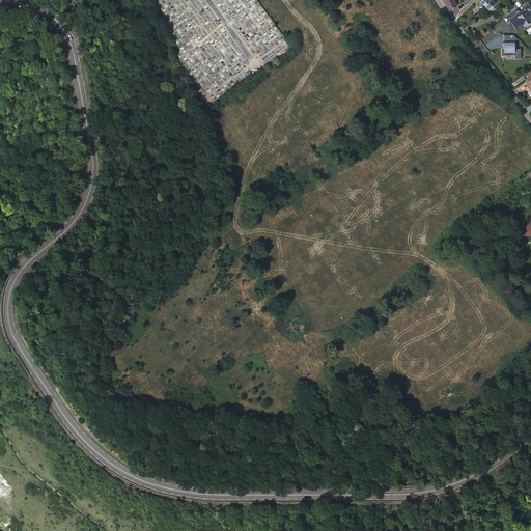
[(443,0),(449,10),(459,4),(457,0),(443,0)]
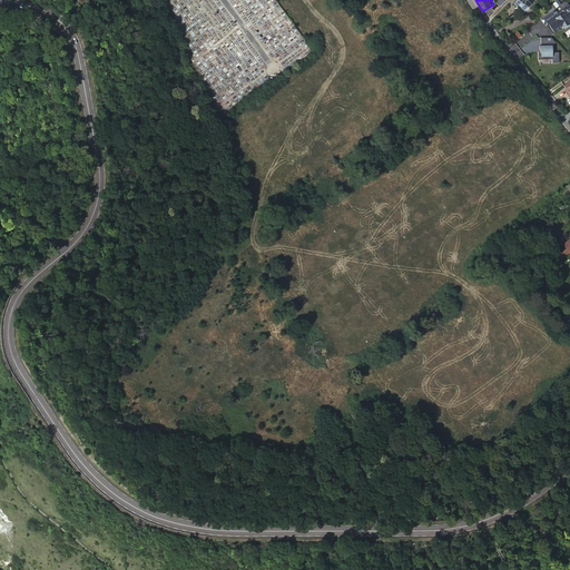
[(503,1),(504,0),(499,0),(493,7),(495,9),(498,8),(503,1)]
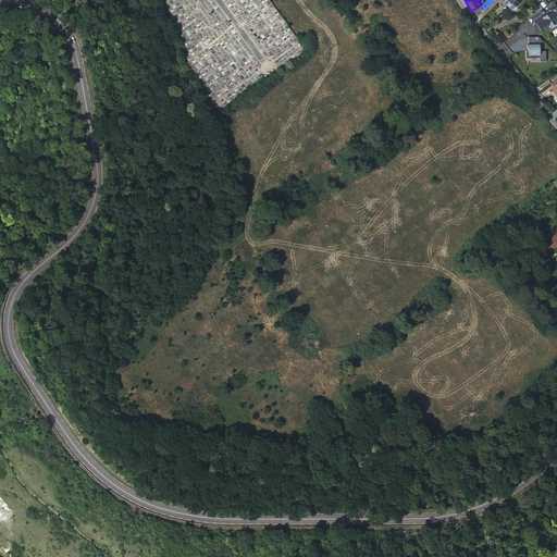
[(506,0),(504,3),(507,5),(508,4),(510,7),(515,10),(523,0),(522,0),(506,0)]
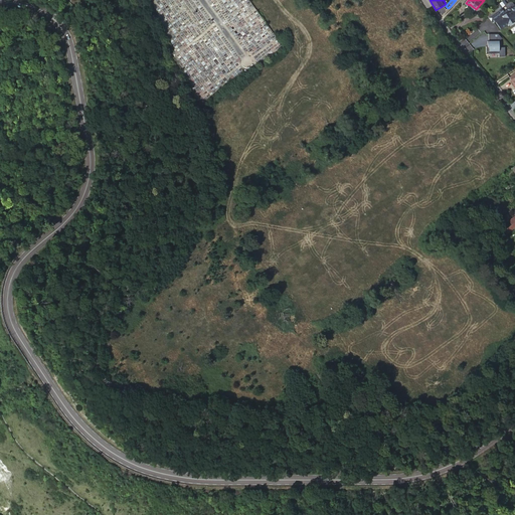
[(501,8),(499,5),(487,14),(489,17),(494,13),(501,8)]
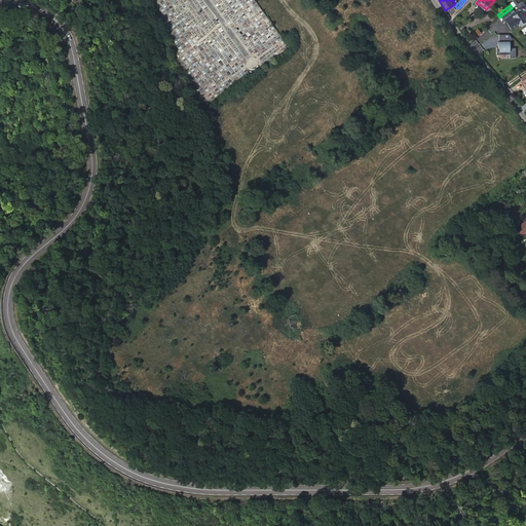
[(525,5),(524,7),(524,5),(519,9),(520,11),(513,15),(514,17),(511,20),(506,22),(512,29),(518,25),(525,20),(525,19),(525,5)]
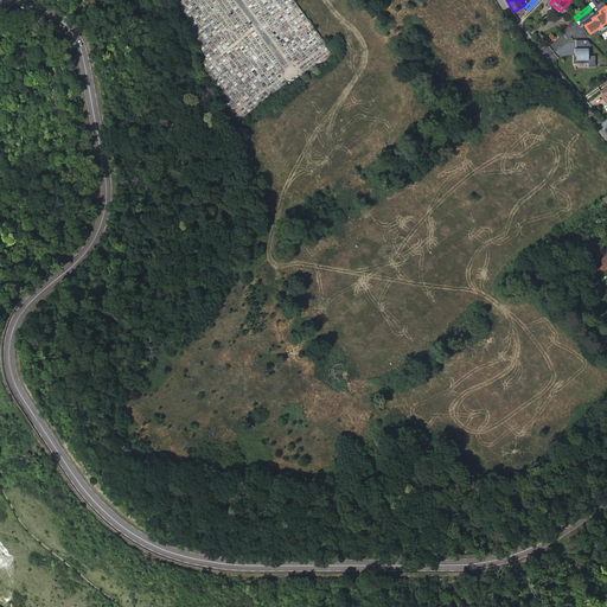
[(593,12),(590,10),(582,16),(576,20),(580,25),(590,17),(589,14),(593,12)]
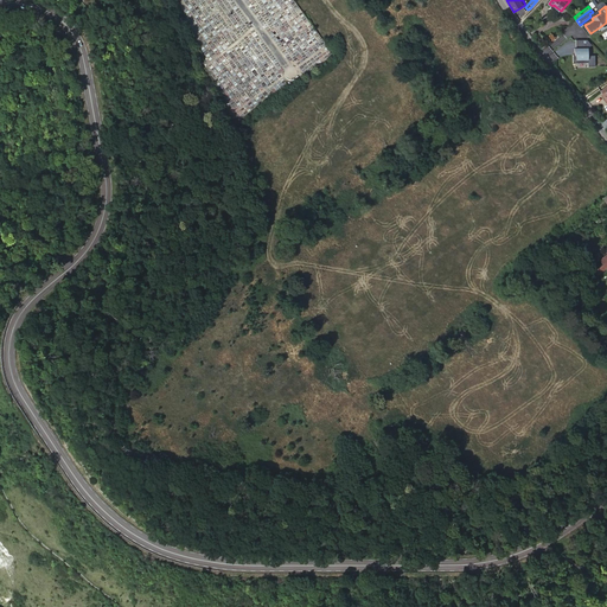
[(587,39),(576,40),(576,49),(575,49),(575,51),(576,51),(576,55),(573,55),(574,63),(588,63),(588,66),(595,66),(595,56),(588,56),(588,49),(592,45),(587,39)]
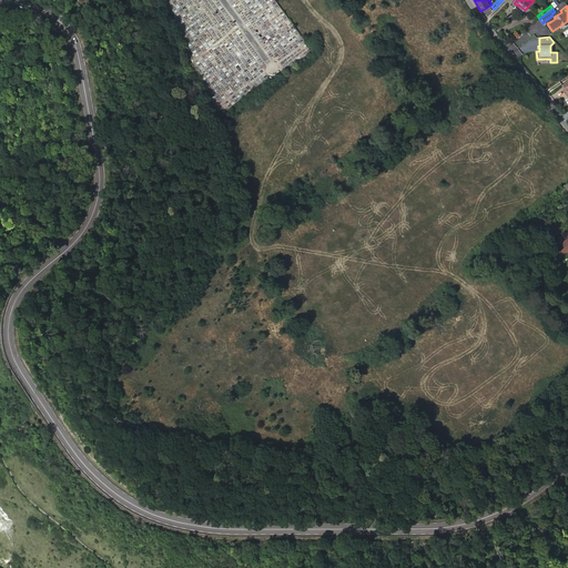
[(555,254),(557,257),(567,249),(567,244),(564,247),(555,254)]
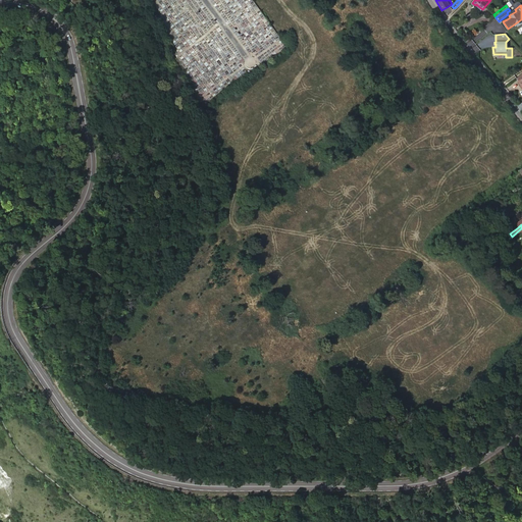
[(500,247),(512,237),(510,233),(509,235),(498,244),(500,247)]
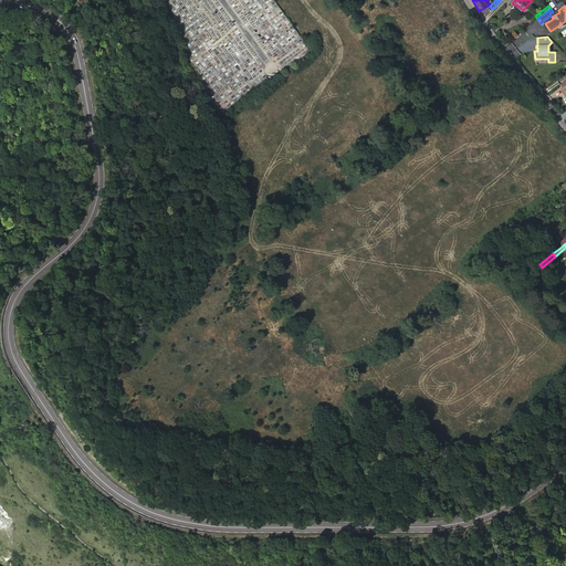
[(565,417),(556,427),(553,430),(549,433),(548,435),(549,436),(555,431),(559,437),(563,433),(565,429),(565,417)]
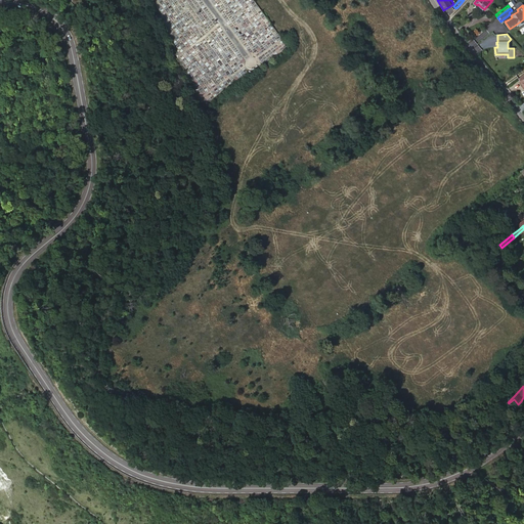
[(514,399),(509,403),(514,408),(517,405),(518,404),(514,399)]
